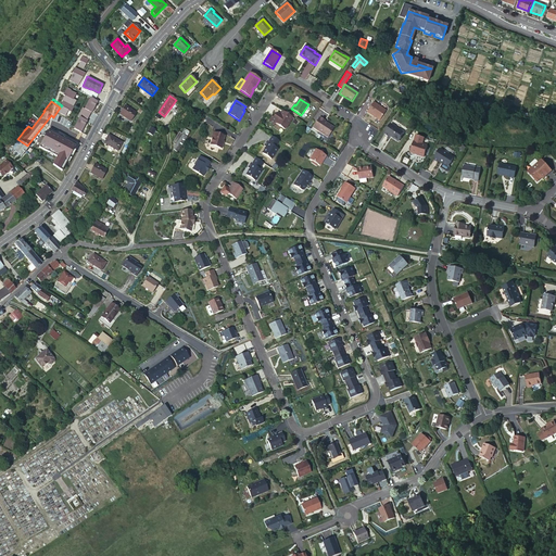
[(386,111),(374,102),(367,112),(380,121),(386,111)]
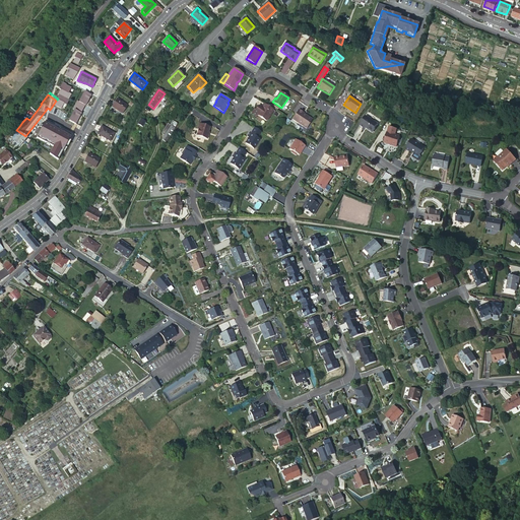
[(117,99),(113,105),(115,106),(114,108),(123,113),(127,105),(117,99)]
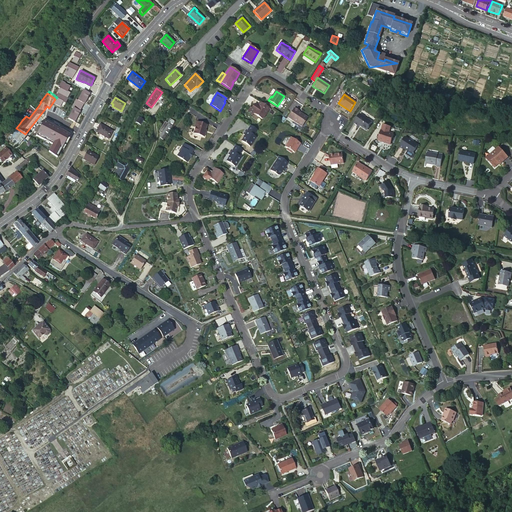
[(270,108),(260,102),(258,105),(258,106),(258,107),(257,106),(256,105),(254,108),(251,106),(248,111),(252,114),(254,113),(262,118),(263,118),(270,108)]
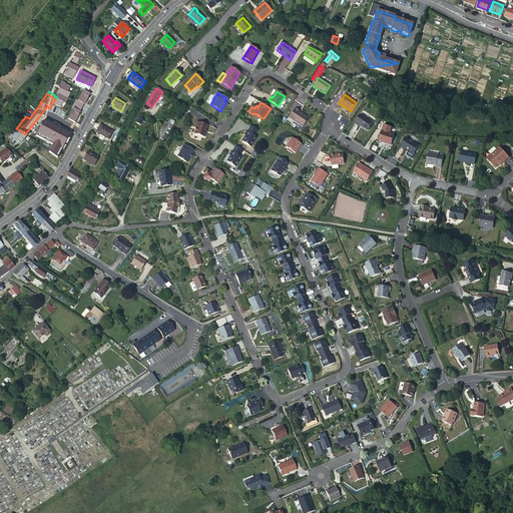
[(29,118),(36,109),(30,105),(17,116),(22,120),(26,116),(29,118)]
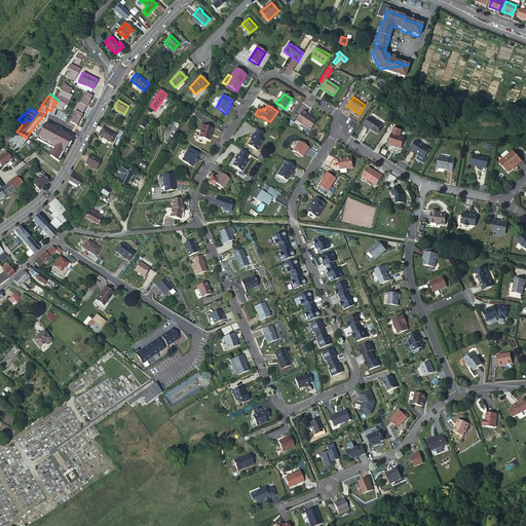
[(296,121),(310,129),(315,120),(311,117),(310,118),(308,117),(309,116),(307,115),(307,114),(302,111),(296,121)]
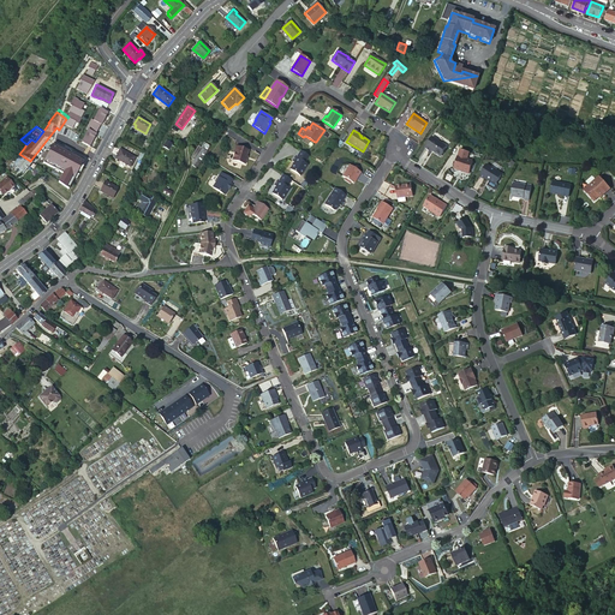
[(443,153),(443,151),(447,147),(433,137),(425,148),(430,150),(431,151),(433,150),(440,156),(441,156),(443,153)]
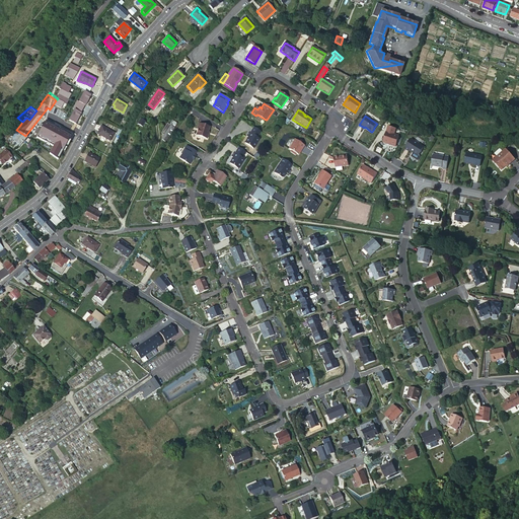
[(46,124),(42,129),(51,135),(60,140),(63,134),(62,134),(66,128),(49,118),(45,124),(46,124)]
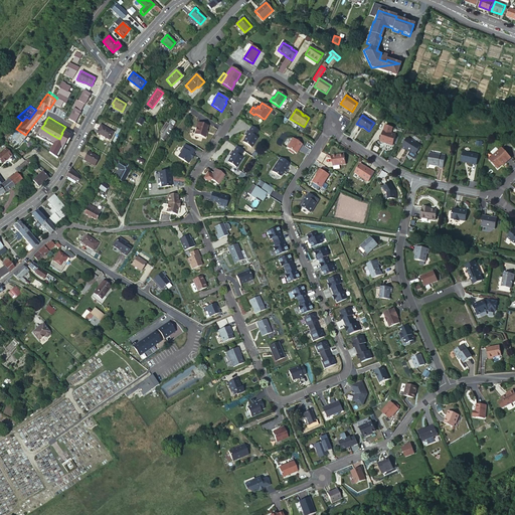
[(160,138),(164,141),(173,127),(166,122),(160,132),(163,134),(160,138)]
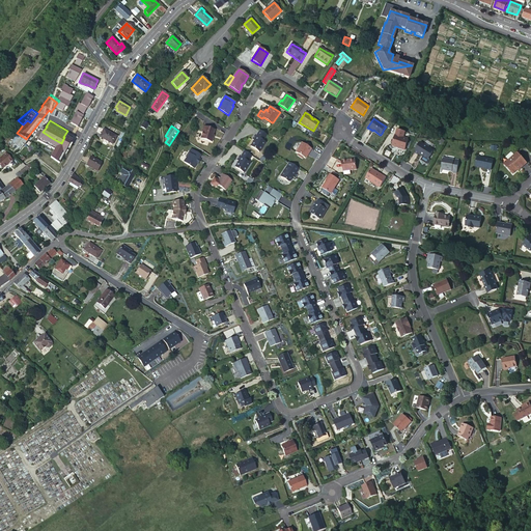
[(212,142),(213,138),(212,137),(215,130),(203,127),(202,132),(203,132),(201,138),(212,142)]
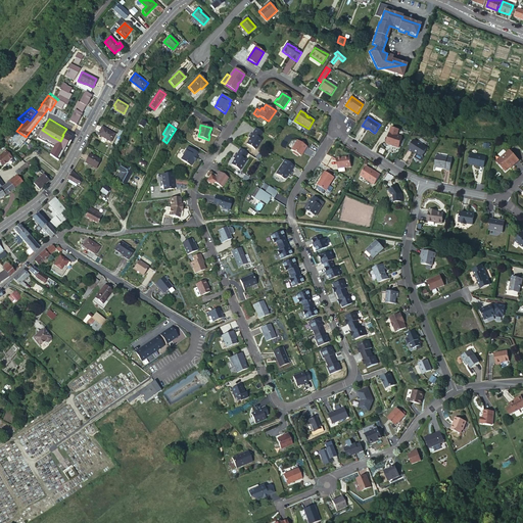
[(102,127),(98,135),(111,141),(115,133),(102,127)]
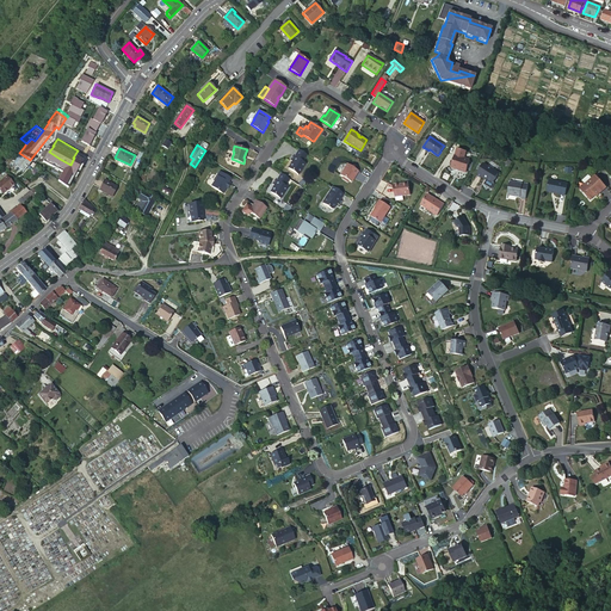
[(303,162),(307,155),(300,149),(295,156),(294,155),(290,160),(292,161),(289,168),(298,176),(306,164),(303,162)]
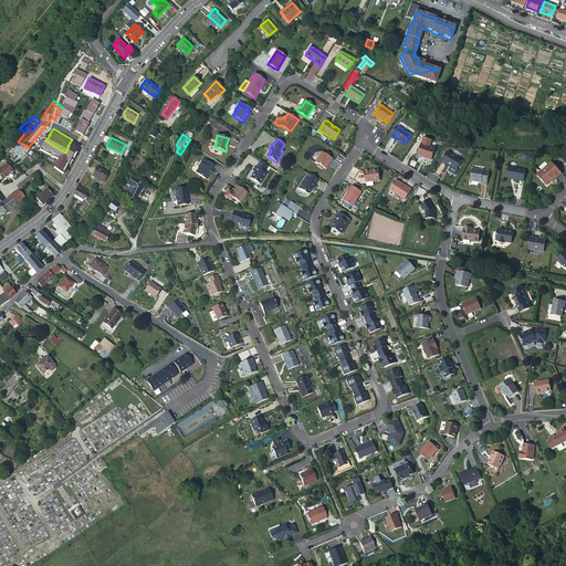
[(28,148),(18,142),(11,150),(14,153),(14,154),(20,158),(28,148)]
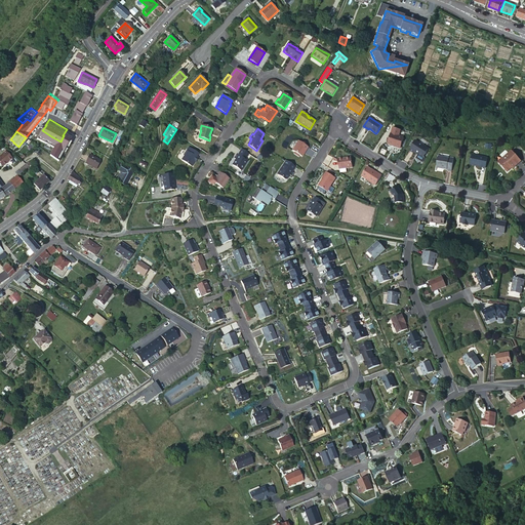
[(392,133),(388,145),(400,149),(404,137),(392,133)]
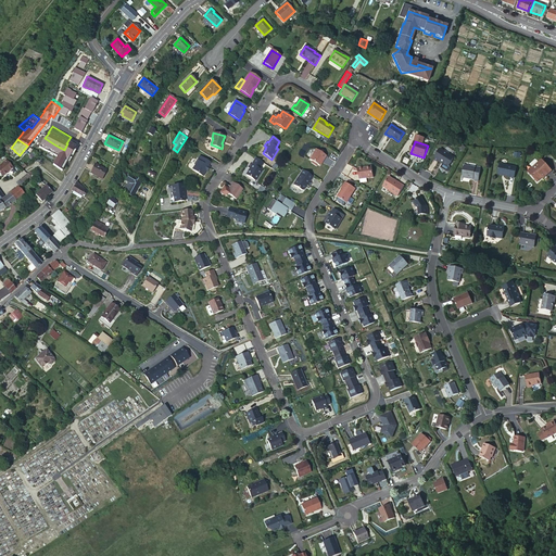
[(449,166),(454,158),(440,149),(434,160),(438,162),(439,161),(442,163),(443,163),(449,166)]
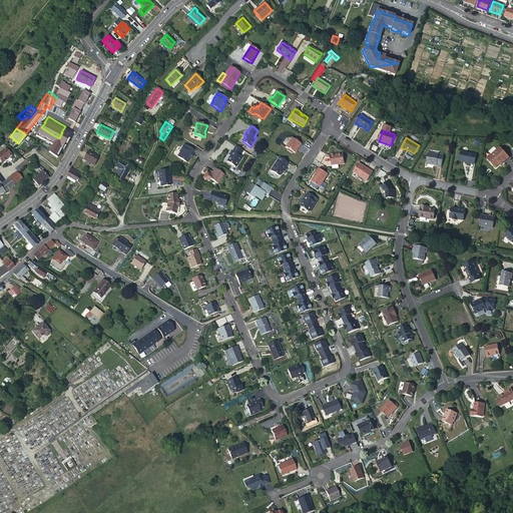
[(295,153),(301,144),(292,138),(286,147),(295,153)]
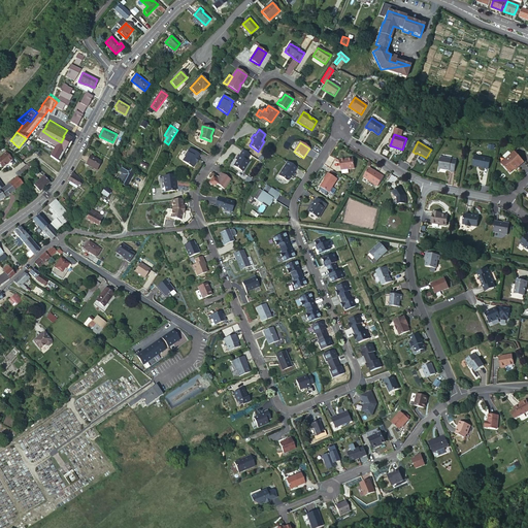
[(193,167),(198,158),(197,158),(199,155),(190,149),(185,156),(186,157),(183,161),(193,167)]
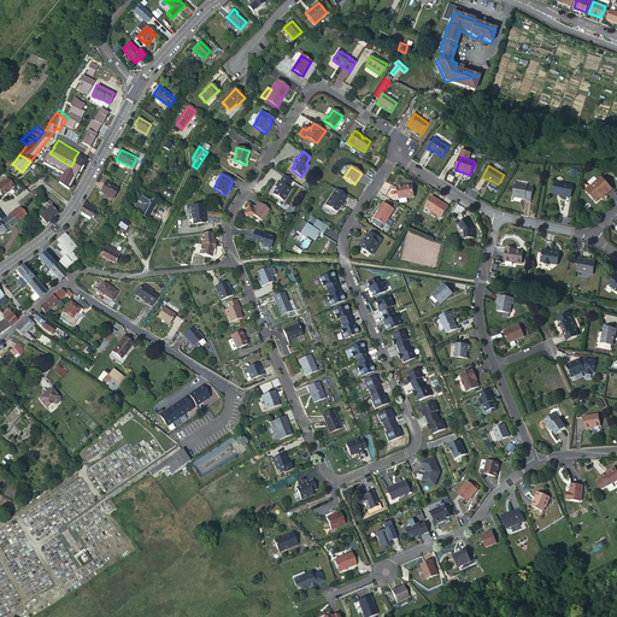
[(288,188),(292,181),(285,176),(280,182),(278,181),(275,186),(277,188),(274,194),(283,201),(291,189),(288,188)]
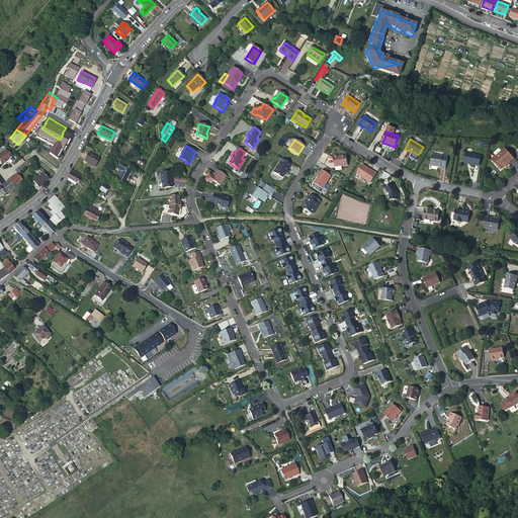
[(514,159),(505,149),(492,160),(501,170),(508,163),(509,164),(514,159)]
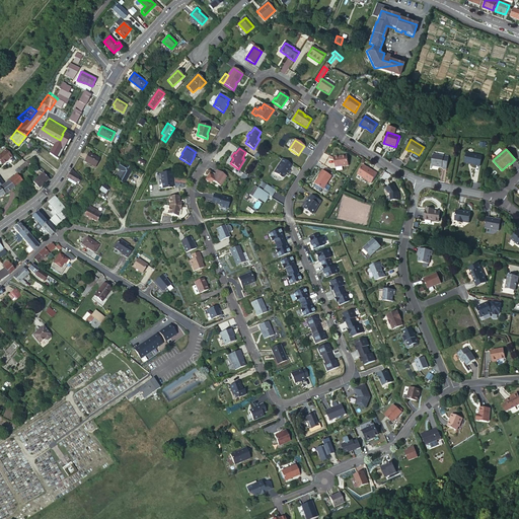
[(6,150),(0,153),(0,162),(2,164),(11,157),(6,150)]
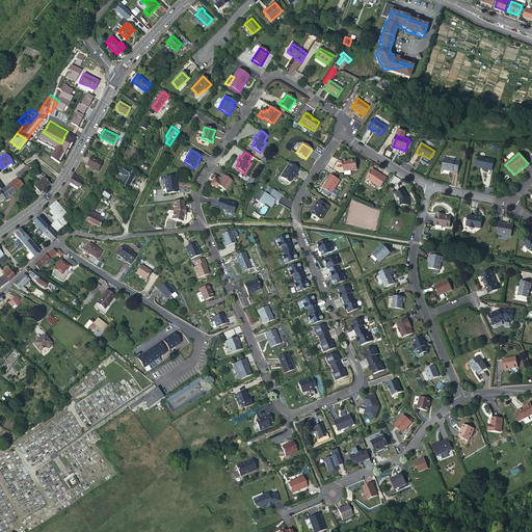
[(90,157),(87,163),(89,164),(88,166),(98,170),(102,162),(90,157)]
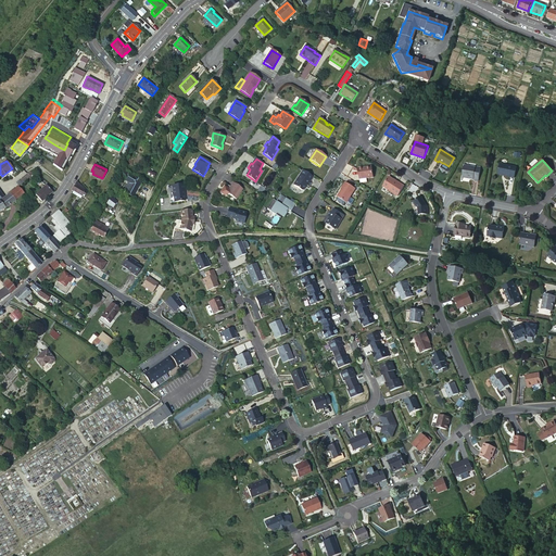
[(501,164),(497,174),(514,178),(517,167),(501,164)]
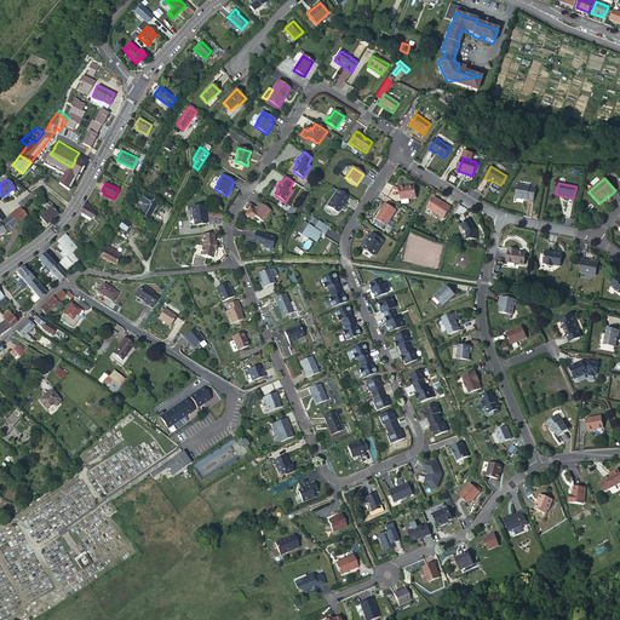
[(528,201),(534,202),(537,187),(530,185),(530,187),(517,184),(515,197),(522,199),(522,197),(524,197),(524,199),(528,200),(528,201)]
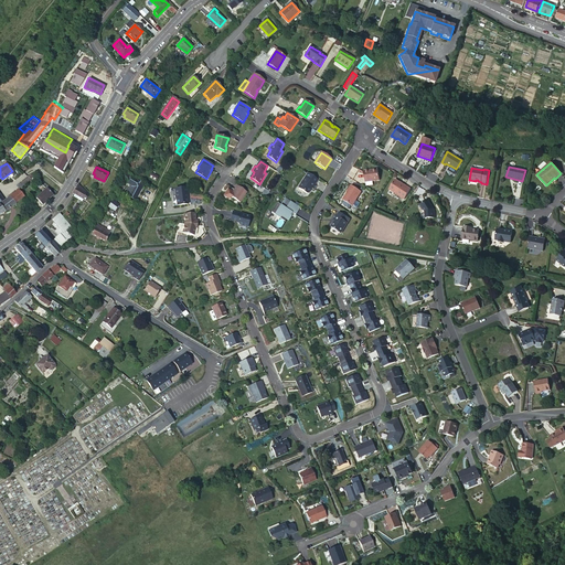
[(370,171),(364,171),(365,182),(380,180),(377,170),(370,171)]
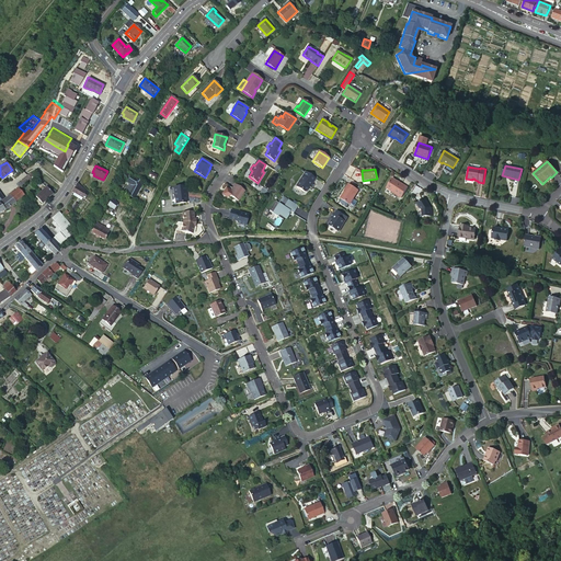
[(312,183),(316,179),(306,172),(296,187),(305,193),(307,193),(310,187),(311,189),(315,184),(312,183)]
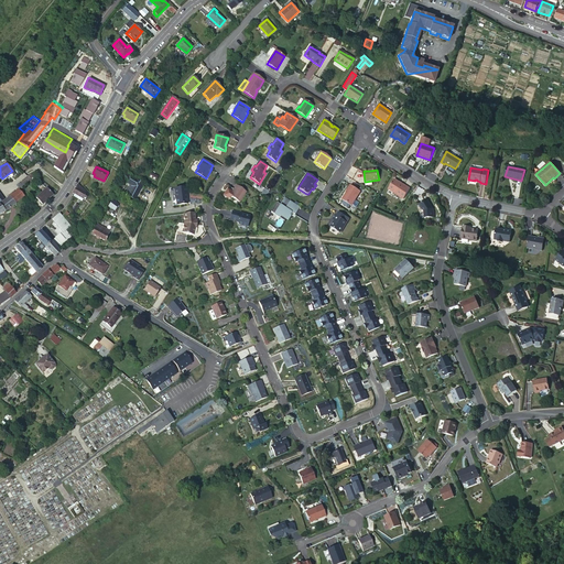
[(126,195),(134,199),(143,183),(137,181),(131,177),(128,184),(130,185),(126,195)]
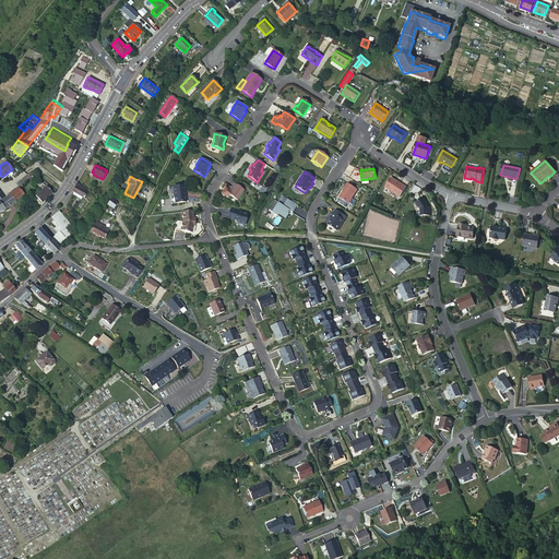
[(400,197),(406,187),(391,178),(384,188),(400,197)]
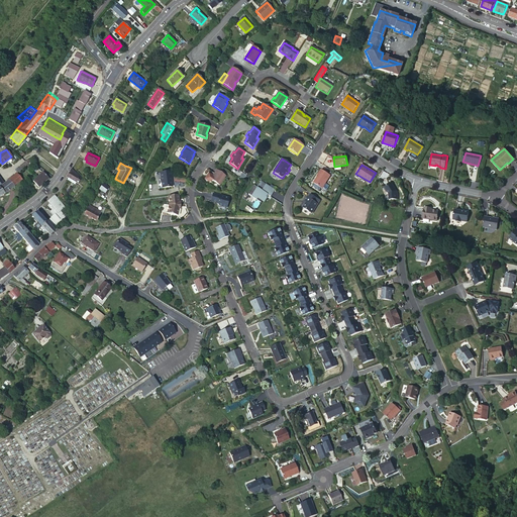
[(80,177),(72,169),(67,177),(73,181),(75,182),(80,177)]
